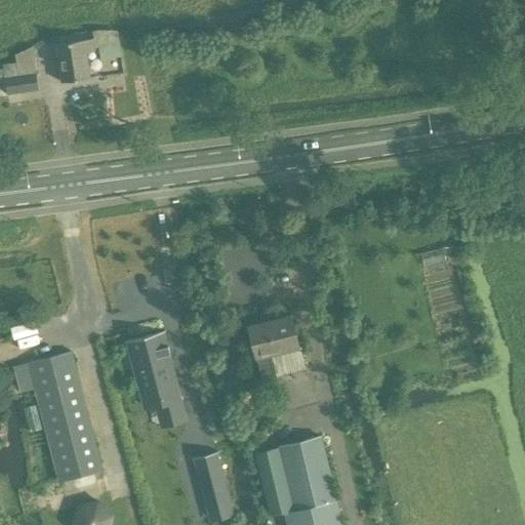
[(120,54),(116,31),(94,34),(95,39),(55,45),(62,82),(90,77),(86,51),(101,49),(102,57),(120,54)]
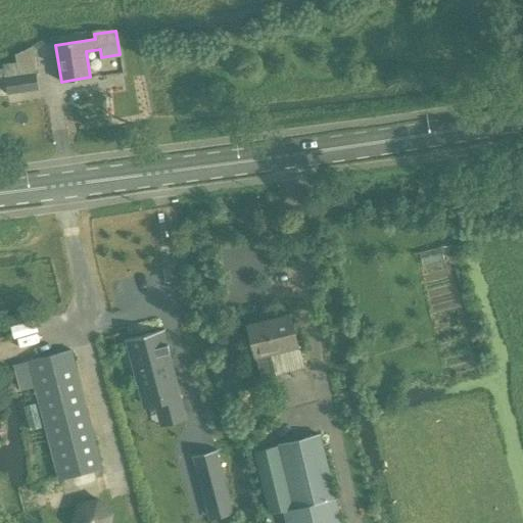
[(32,48),(27,49),(16,51),(19,61),(19,63),(4,65),(9,93),(37,89),(35,69),(34,62),(32,48)]
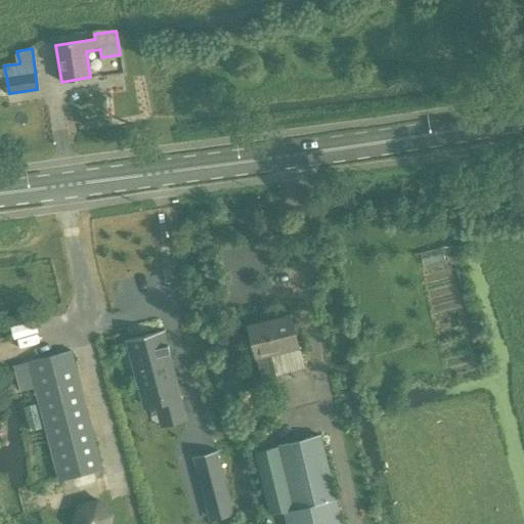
[(254,343),(263,378),(277,375),(271,353),(298,346),(291,314),(250,324),(254,343)]
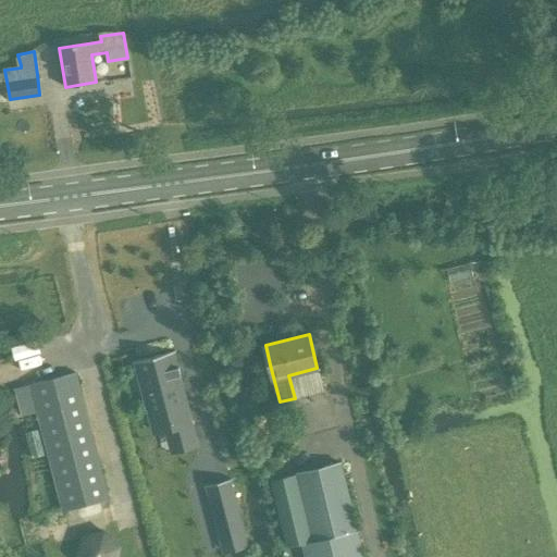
[(173,351),(133,362),(152,435),(194,424),(192,418),(181,420),(175,400),(186,398),(173,351)]
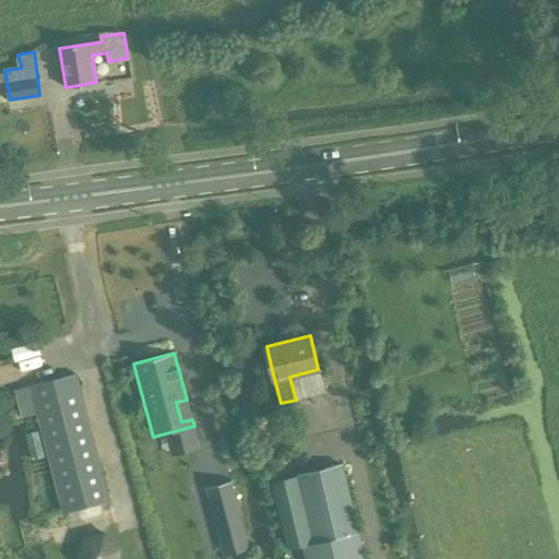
[(76,375),(31,387),(38,413),(38,414),(64,513),(110,501),(76,375)]
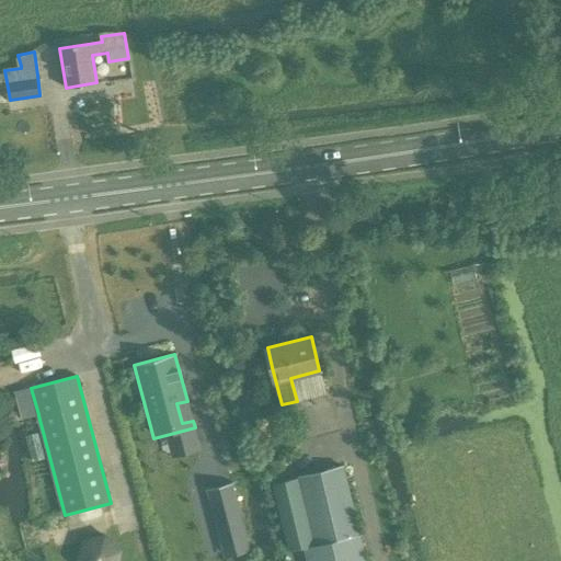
[(298,478),(297,478),(315,545),(359,534),(343,467),(298,478)]
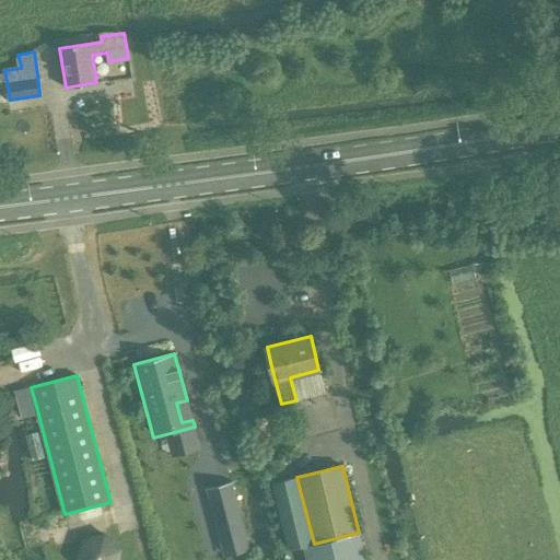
[(231,481),(207,489),(219,534),(244,527),(231,481)]
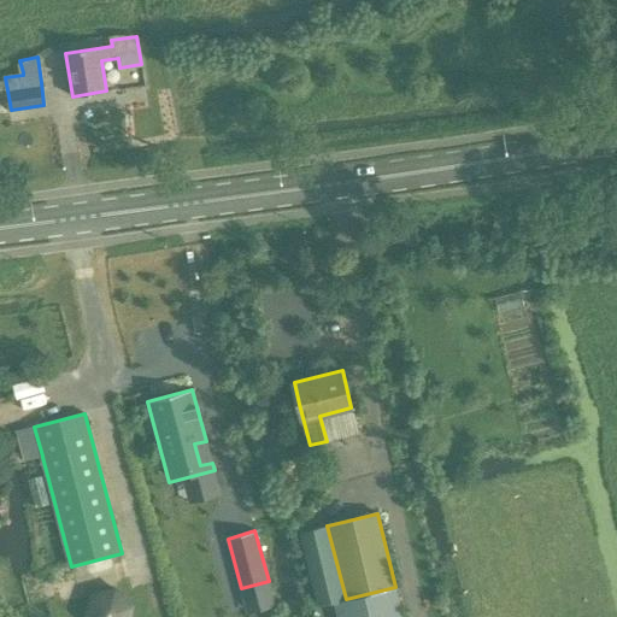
[(336,616),(401,616),(395,587),(334,603),(336,616)]
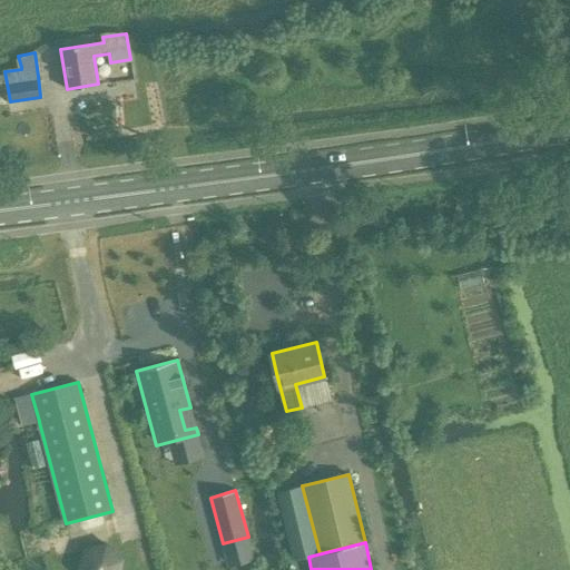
[(84,549),(78,569),(119,569),(123,558),(107,543),(84,549)]
